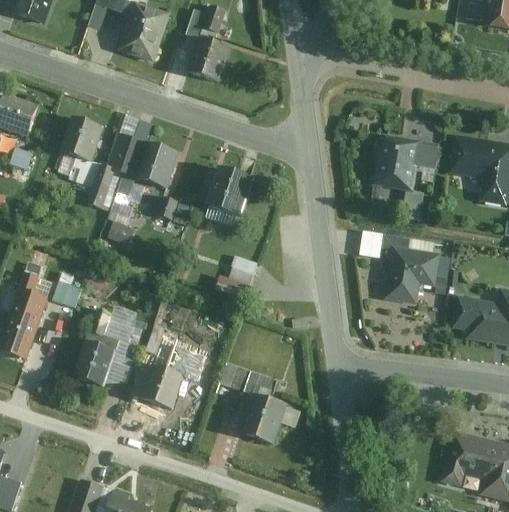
[(19,0),(15,10),(45,21),(53,0),(19,0)]
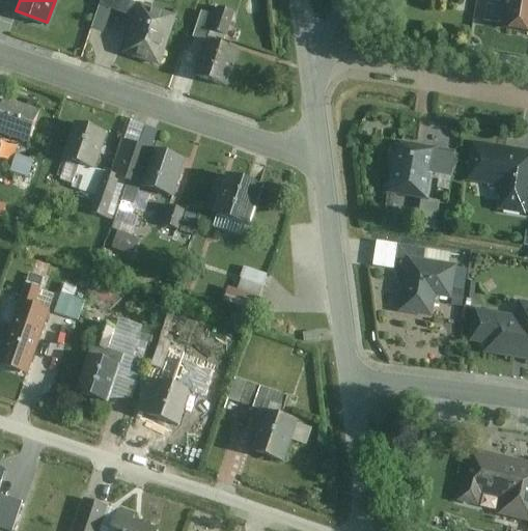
[(103,30),(110,7),(135,15),(123,50),(160,61),(174,15),(132,2),(132,0),(99,0),(91,27),(103,30)]
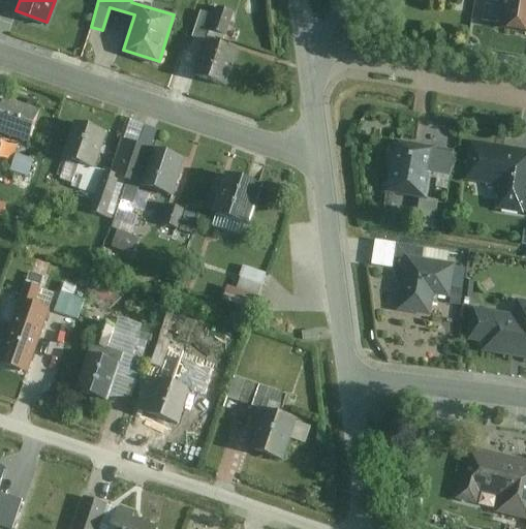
[(525,0),(499,0),(495,25),(525,30),(525,0)]
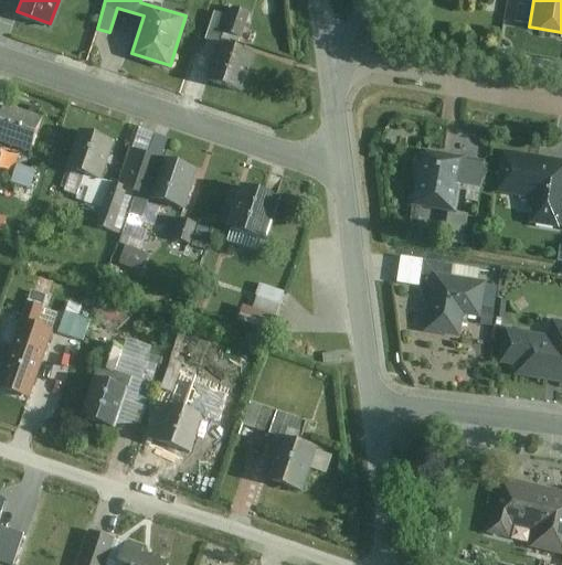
[(214,10),(204,38),(216,42),(203,78),(241,92),(254,53),(223,42),(228,30),(239,34),(247,11),(229,4),(225,13),(214,10)]
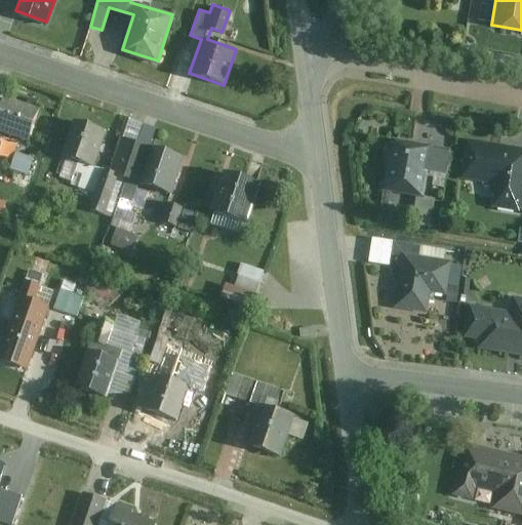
[(38,109),(0,95),(0,129),(28,139),(38,109)]
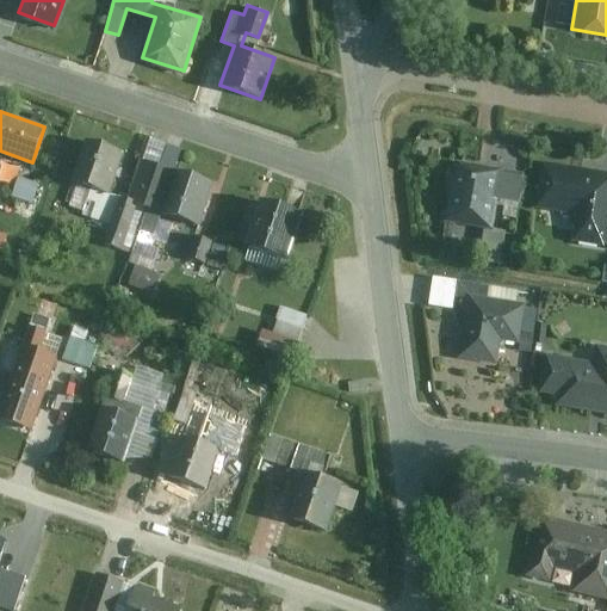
[(64,211),(106,224),(115,195),(111,193),(124,155),(78,141),(60,199),(68,202),(64,211)]
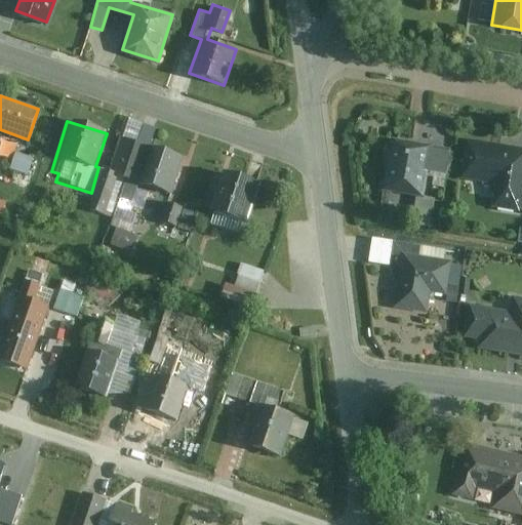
[(521,142),(466,134),(459,175),(499,180),(496,199),(521,201),(521,142)]
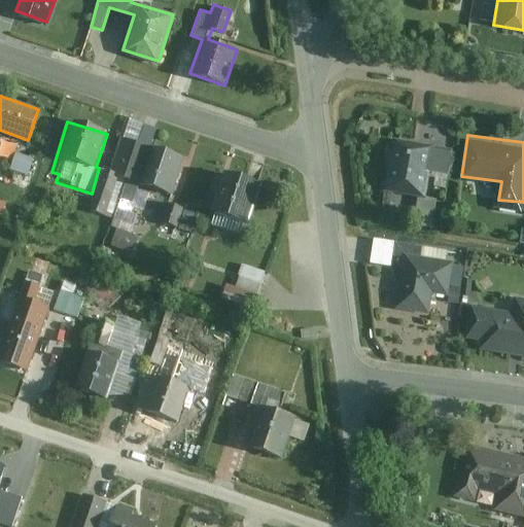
[(437,145),(391,138),(383,185),(428,192),(437,145)]
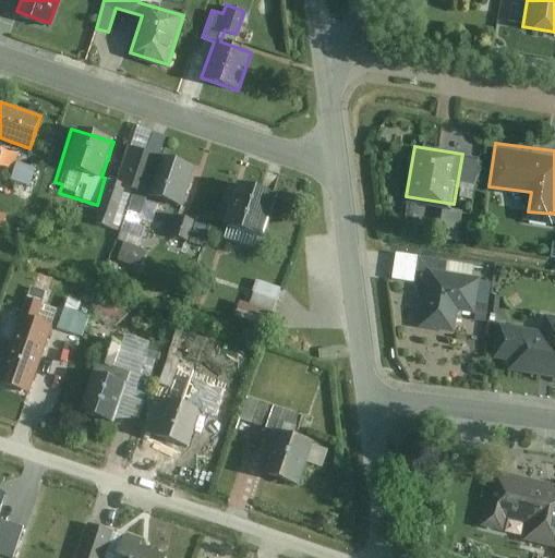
[(118,230),(131,189),(142,152),(129,147),(118,182),(105,178),(97,205),(91,222),(118,230)]
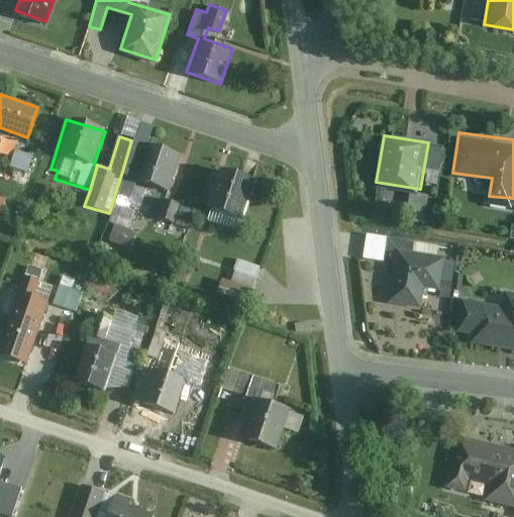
[(178,154),(131,140),(121,175),(168,189),(178,154)]
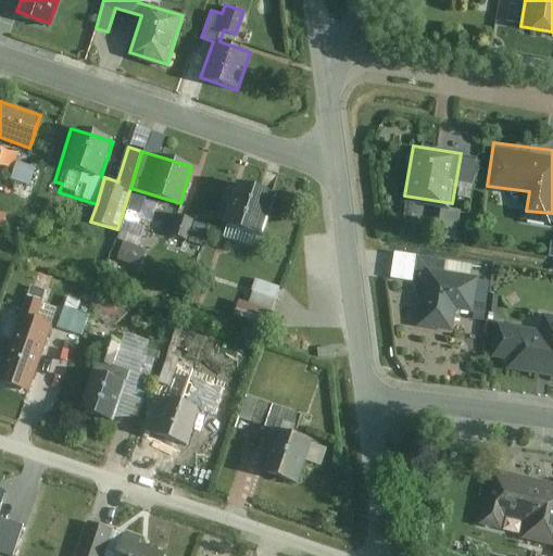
[(30,165),(10,160),(5,176),(26,182),(30,165)]
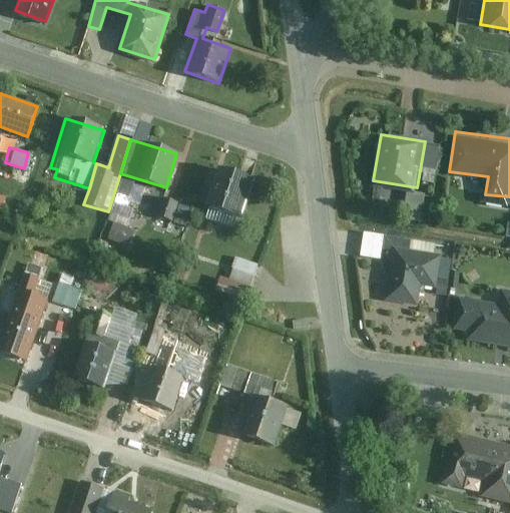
[(257,177),(224,164),(207,206),(238,220),(257,177)]
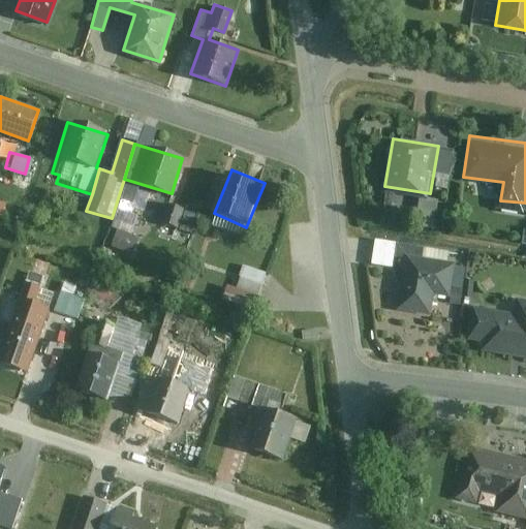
[(197,211),(163,198),(156,218),(190,230),(197,211)]
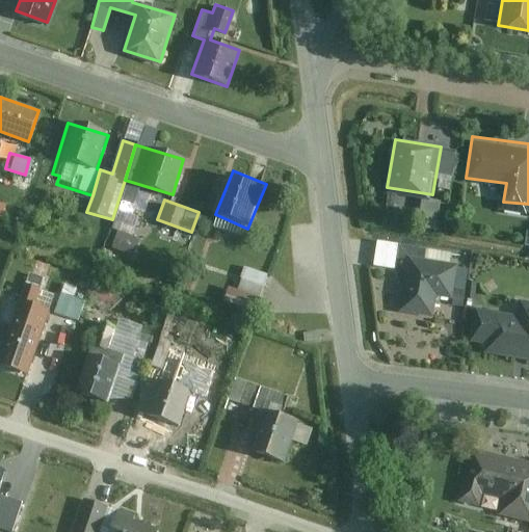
[(124,230),(115,245),(136,255),(143,239),(124,230)]
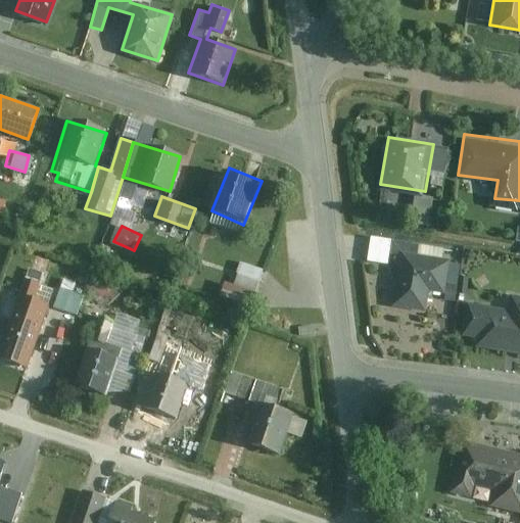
[(448,248),(390,239),(388,253),(398,255),(391,304),(424,310),(427,288),(443,290),(441,297),(455,299),(457,287),(442,285),(443,279),(456,281),(459,264),(446,262),(448,248)]
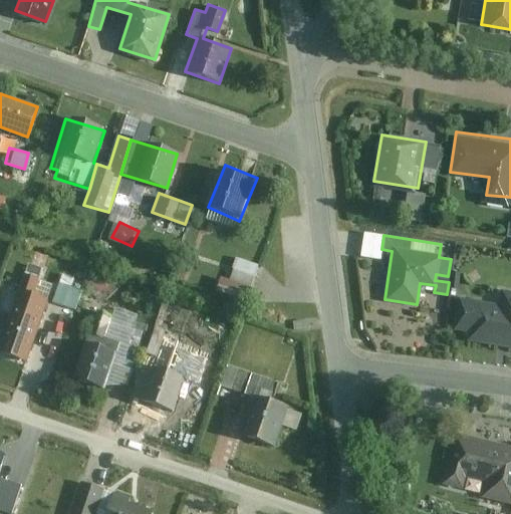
[(260,263),(237,256),(230,277),(222,275),(217,292),(248,301),(260,263)]
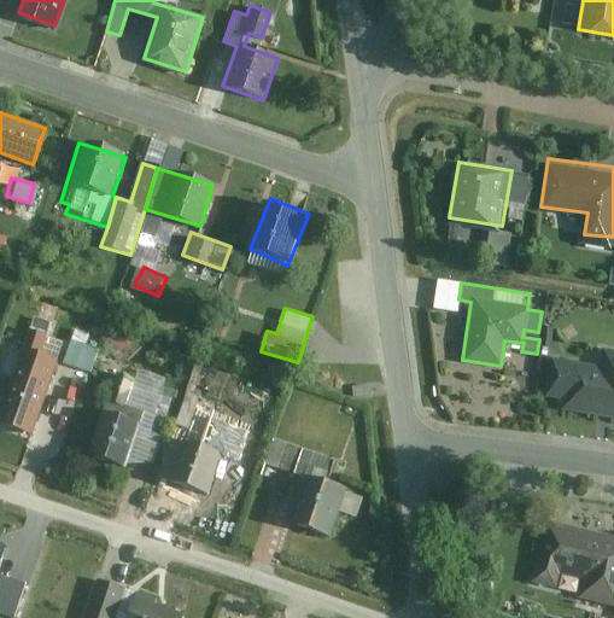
[(134,336),(118,322),(107,336),(122,349),(134,336)]
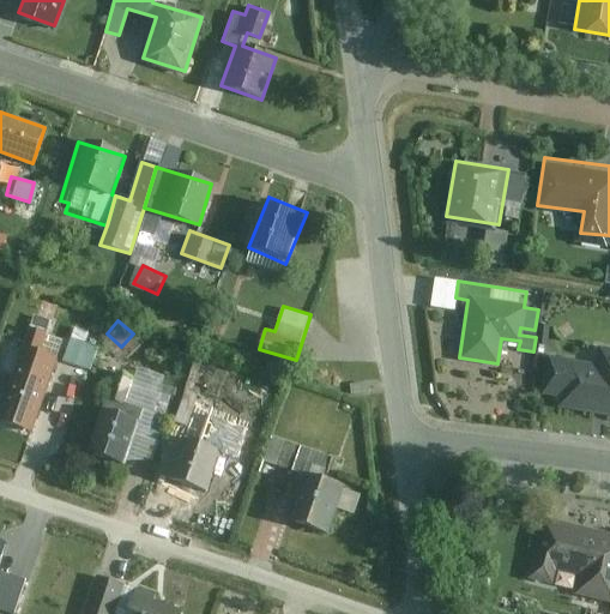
[(85,330),(74,326),(62,357),(86,367),(95,345),(80,341),(85,330)]
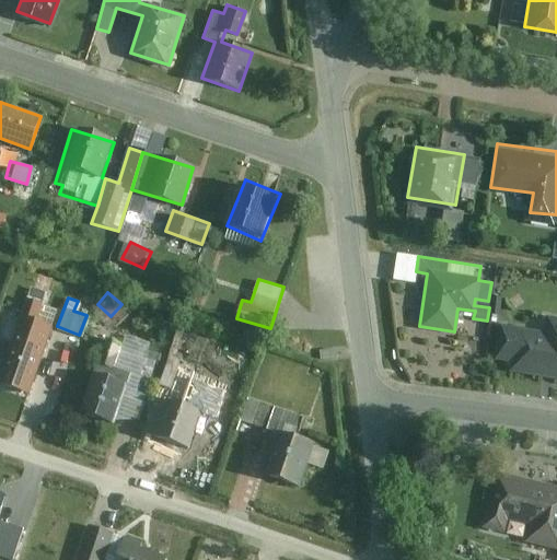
[(44,304),(27,299),(0,371),(0,381),(27,392),(53,324),(38,318),(44,304)]
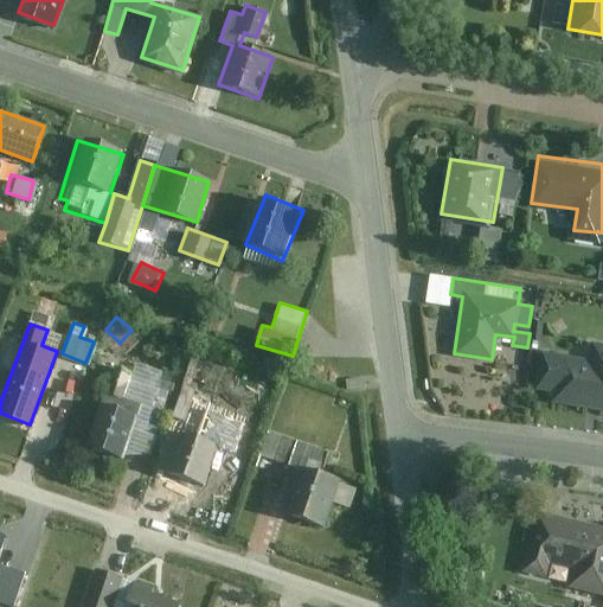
[(589,360),(539,352),(533,388),(553,390),(552,402),(602,409),(602,346),(591,345),(589,360)]
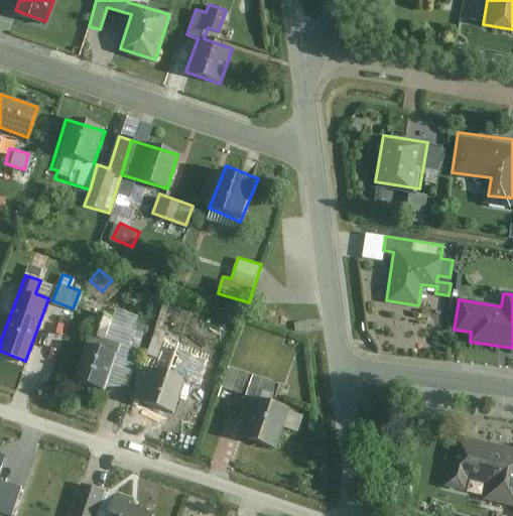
[(102,311),(95,308),(72,378),(103,388),(117,343),(94,335),(102,311)]
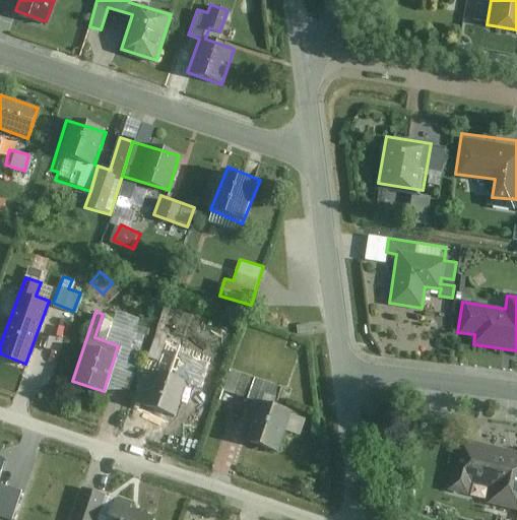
[(169,326),(157,322),(146,353),(171,364),(178,346),(163,341),(169,326)]
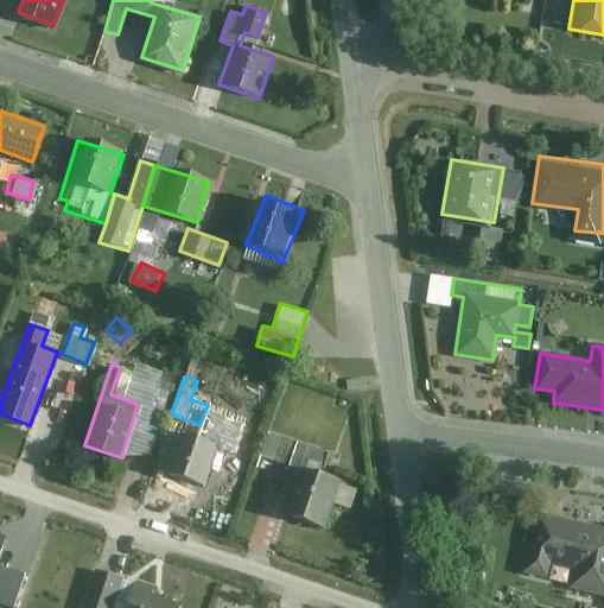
[(269,430),(261,456),(302,470),(285,515),(323,530),(341,481),(322,474),(325,462),(309,456),(312,445),(269,430)]
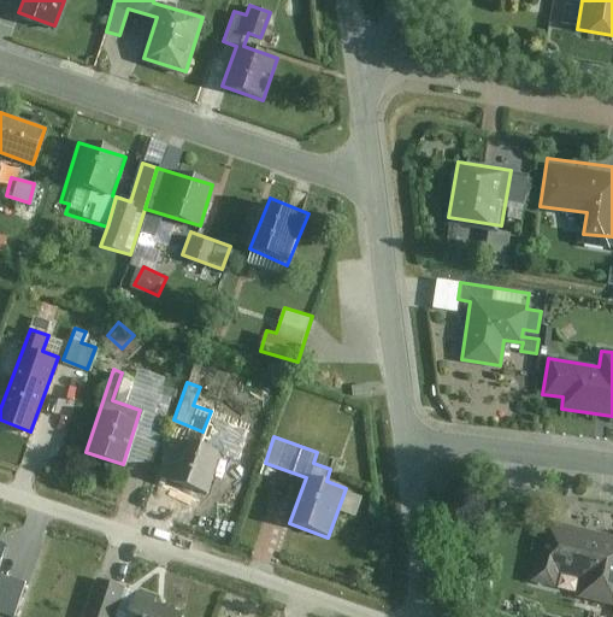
[(220,452),(182,438),(168,481),(206,494),(220,452)]
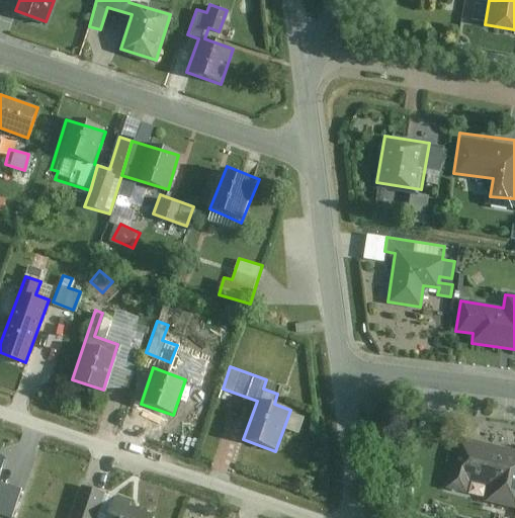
[(514,451),(458,437),(446,485),(469,491),(473,479),(493,484),(488,502),(514,509),(514,451)]
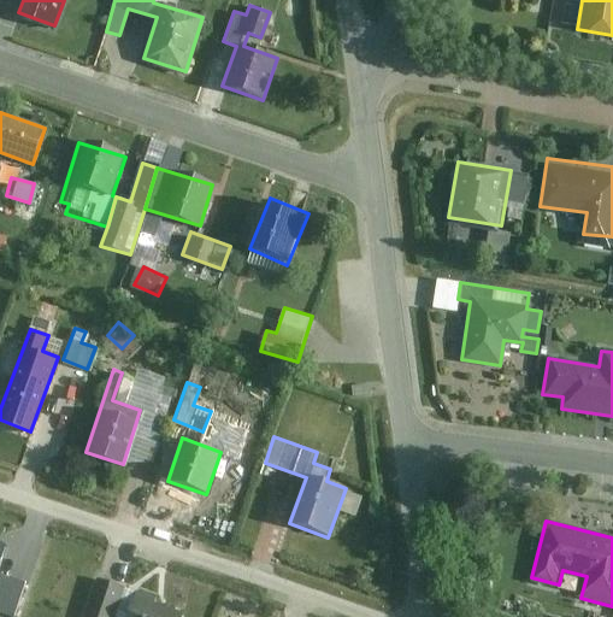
[(111,616),(123,588),(101,579),(84,616),(111,616)]
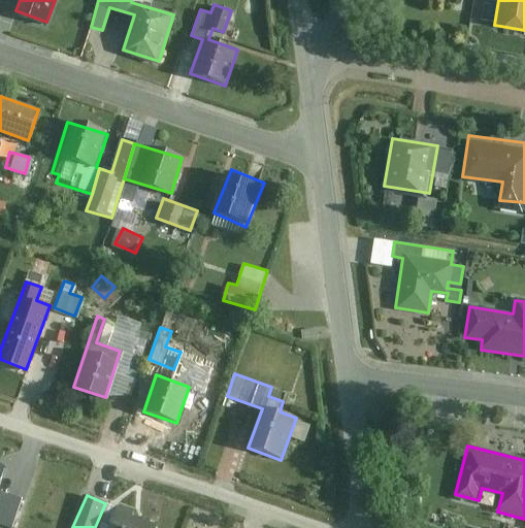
[(105,527),(154,527),(155,525),(111,510),(105,527)]
